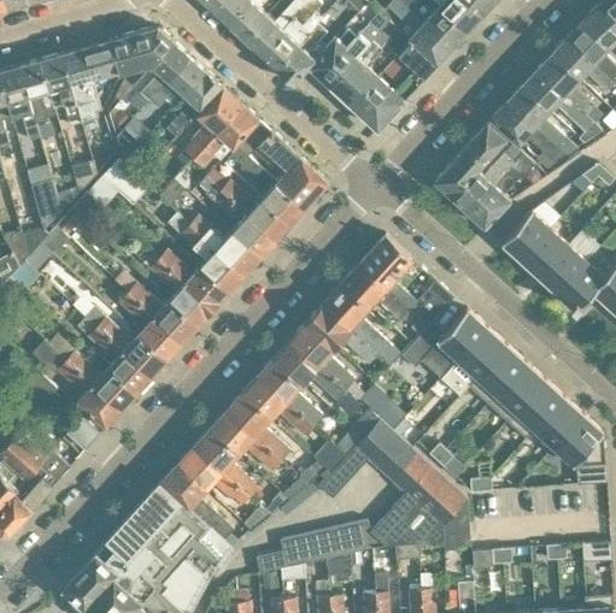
[(199,0),(211,11),(221,0),(199,0)]
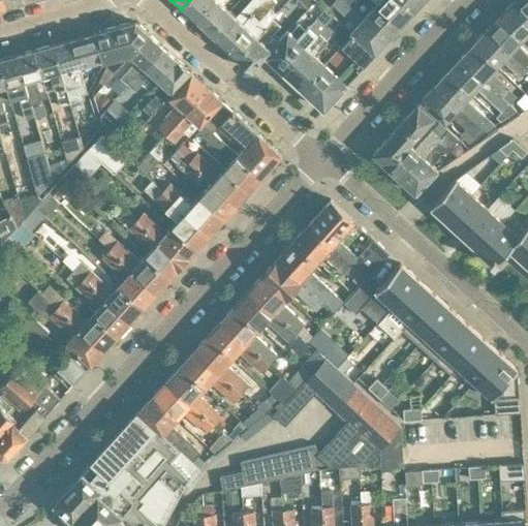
[(189,0),(181,9),(195,23),(215,0),(189,0)]
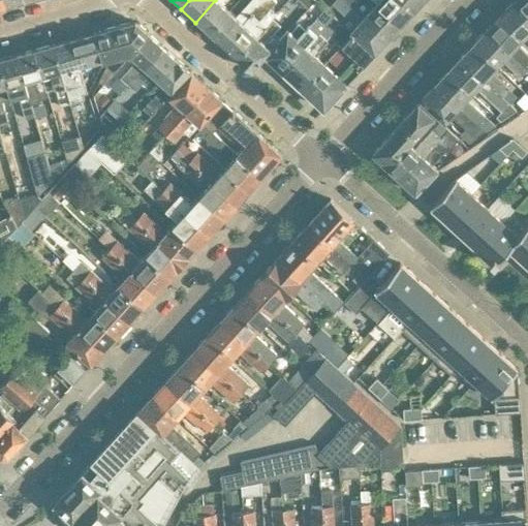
[(215,0),(195,23),(209,35),(229,12),(222,6),(227,0),(215,0)]
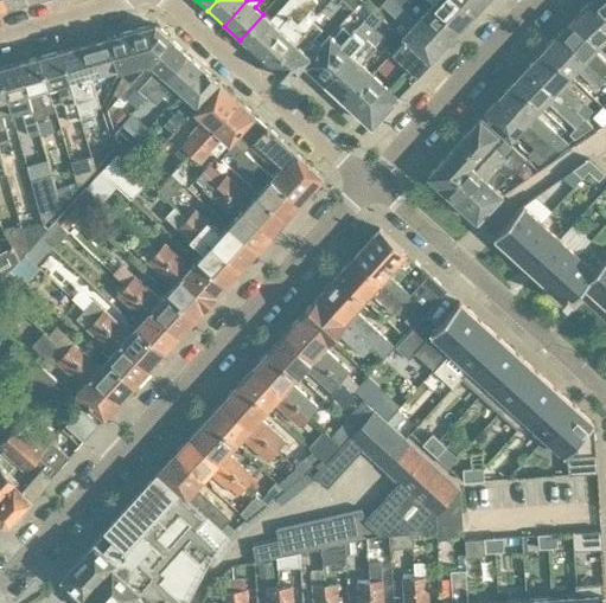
[(291,0),(270,21),(263,14),(240,40),(256,55),(305,0),(291,0)]
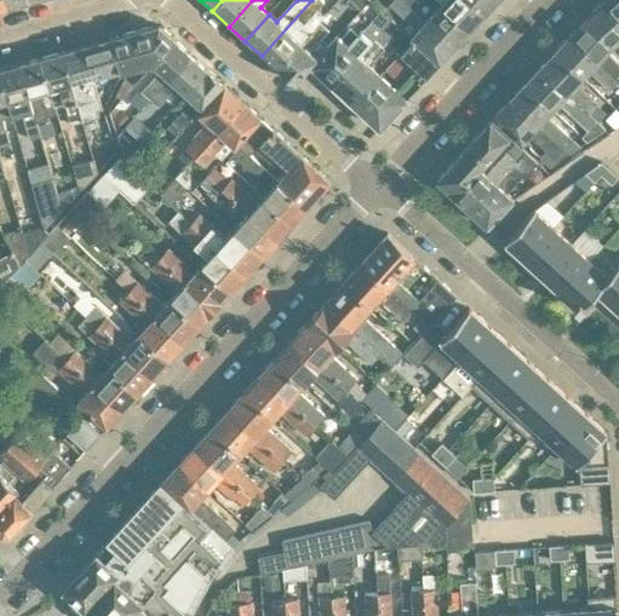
[(311,0),(262,56),(276,70),(319,24),(321,22),(314,15),(321,6),(314,0),(311,0)]
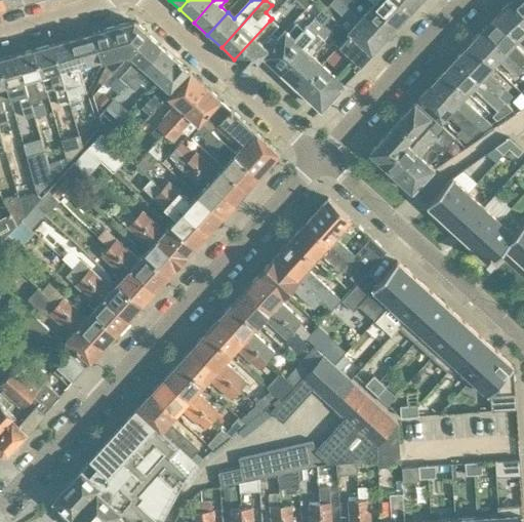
[(312,3),(308,0),(290,0),(305,12),(312,3)]
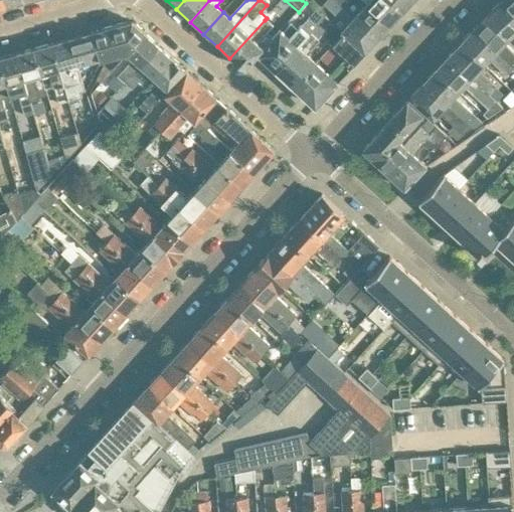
[(330,25),(343,37),(362,55),(376,40),(332,0),(329,0),(324,6),(336,18),(330,25)]
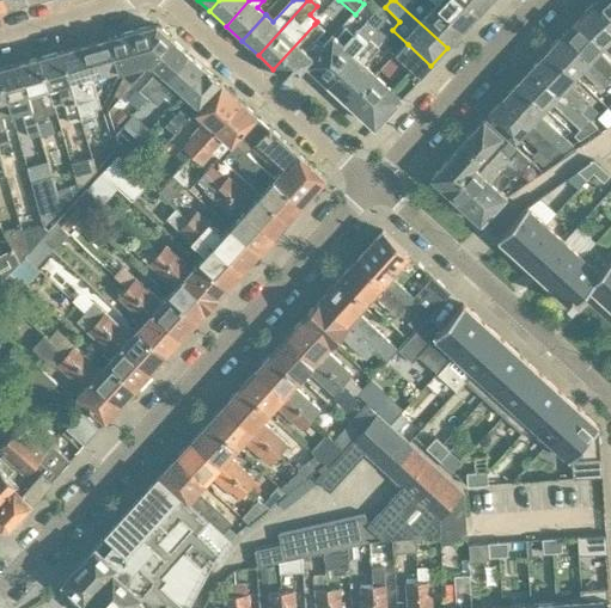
[(414,0),(395,0),(447,48),(462,32),(435,7),(427,0),(415,0),(415,1),(414,0)]
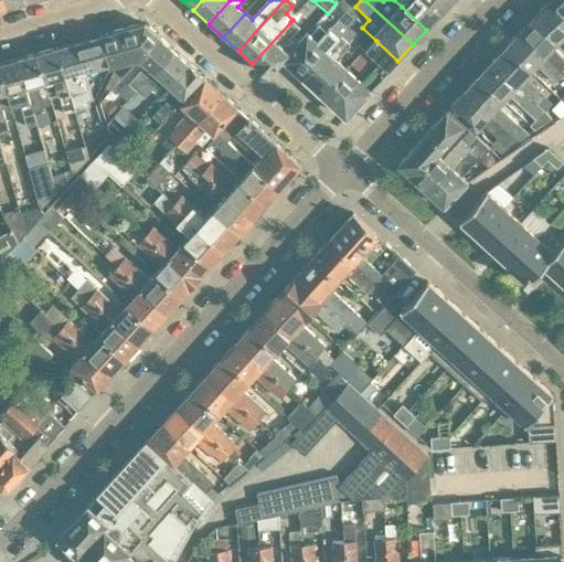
[(439,14),(424,0),(394,0),(402,7),(426,30),(439,14)]
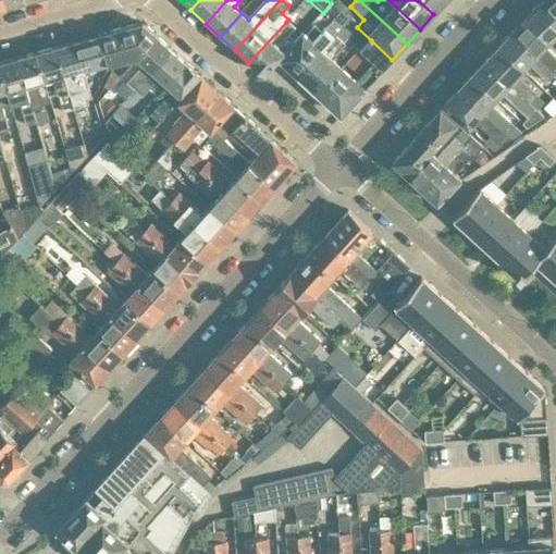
[(418,0),(433,14),(446,0),(418,0)]
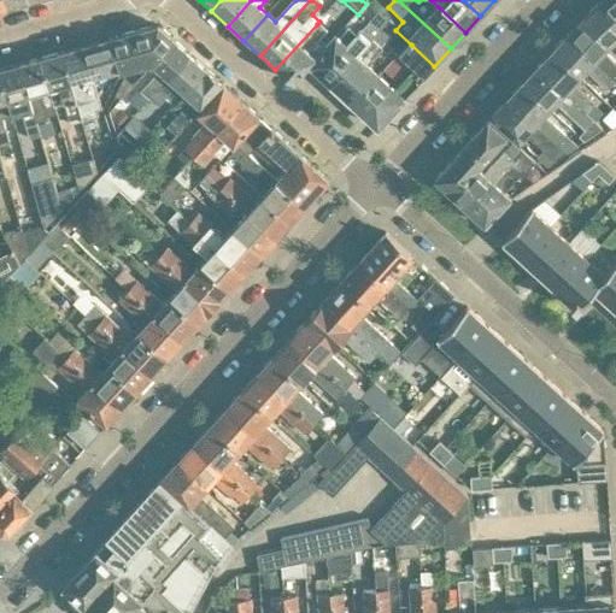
[(615,0),(604,0),(602,3),(615,17),(615,0)]
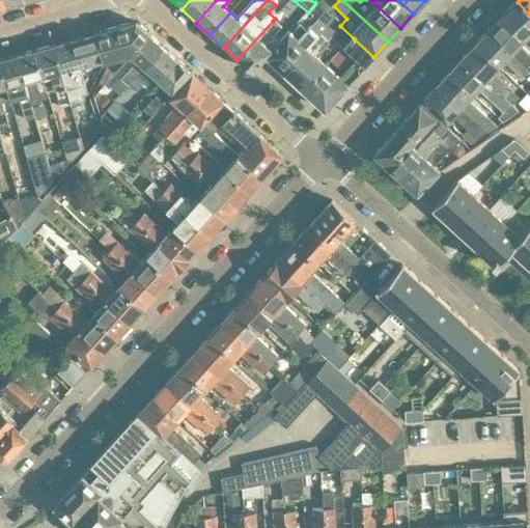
[(529,15),(518,2),(502,17),(525,40),(527,39),(529,35),(529,15)]
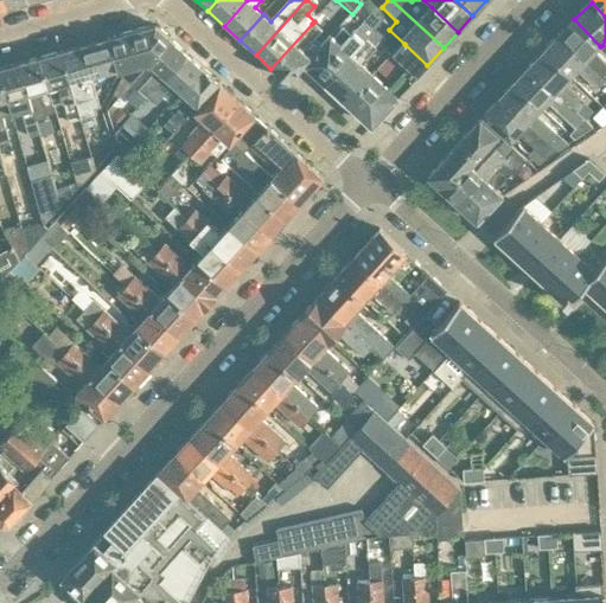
[(329,37),(320,47),(303,65),(304,66),(325,87),(352,57),(364,43),(382,24),(372,14),(349,39),(340,31),(332,40),(329,37)]
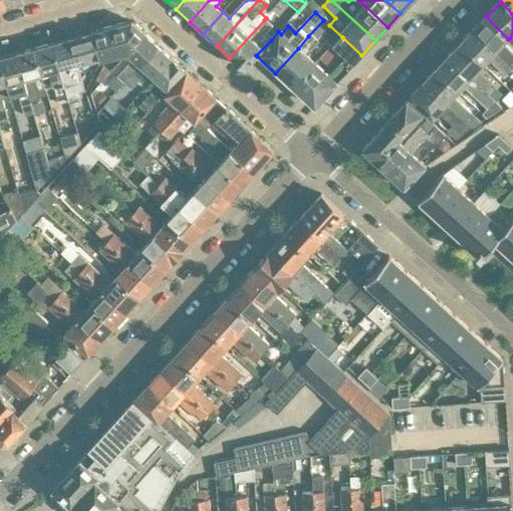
[(484,18),(472,31),(511,69),(512,67),(512,55),(502,45),(507,41),(508,39),(486,16),(484,18)]
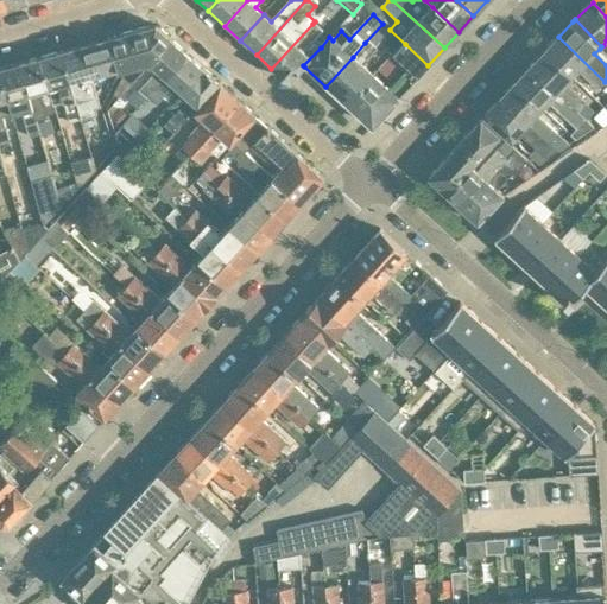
[(313,24),(272,69),(289,84),(304,67),(303,65),(321,48),(314,40),(321,32),(313,24)]
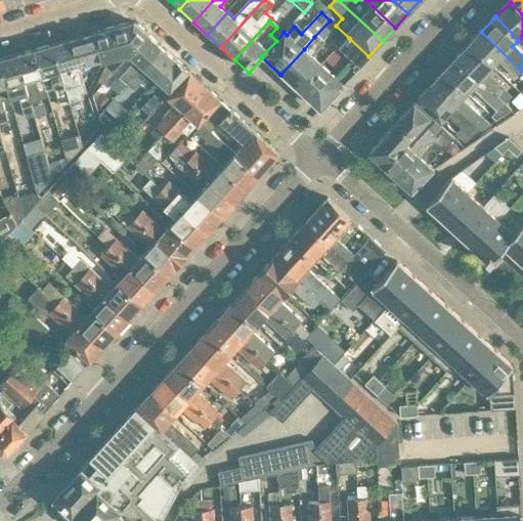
[(127,57),(147,36),(135,26),(130,25),(96,34),(103,61),(104,64),(111,63),(110,59),(125,55),(127,57)]
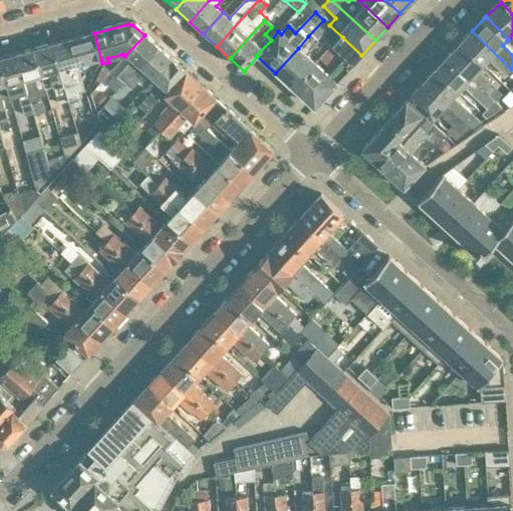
[(317,27),(309,36),(315,42),(323,33),(317,27)]
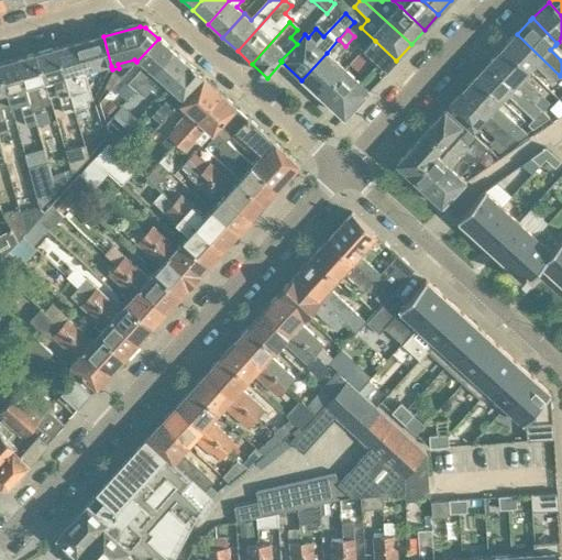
[(560,76),(517,34),(503,50),(528,73),(533,67),(552,85),(560,76)]
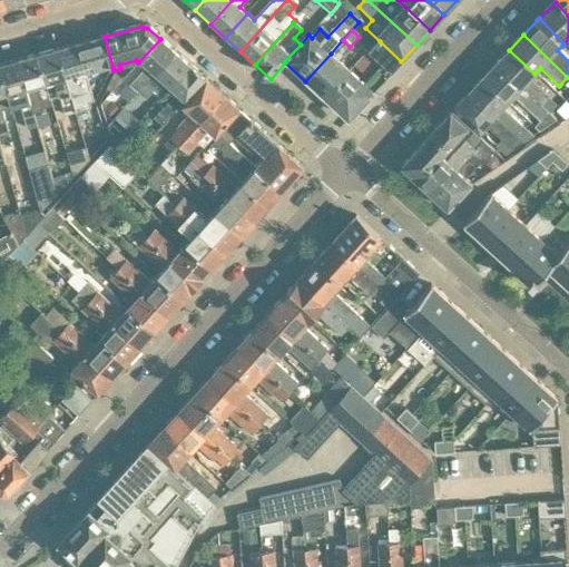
[(105,37),(56,50),(74,114),(74,115),(87,111),(86,106),(91,105),(84,76),(110,68),(113,67),(105,37)]
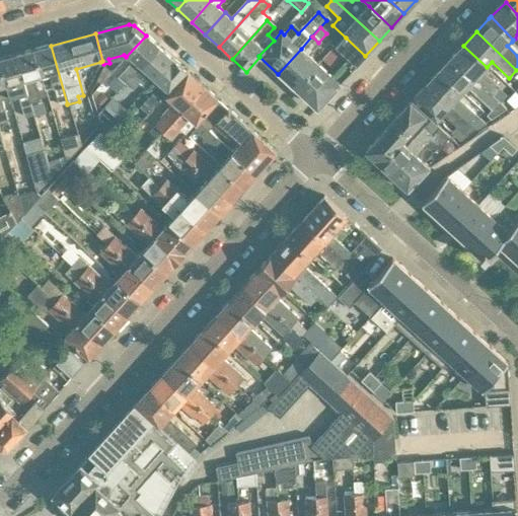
[(146,35),(126,57),(132,63),(117,80),(124,86),(159,48),(146,35)]
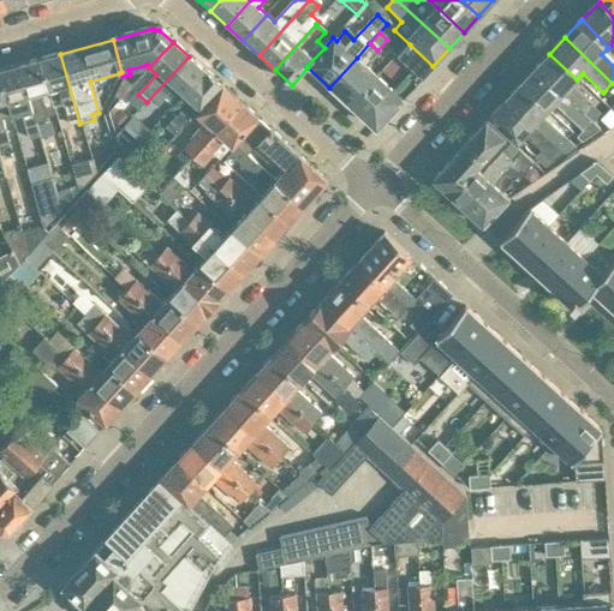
[(369,43),(357,58),(329,88),(351,107),(379,77),(368,67),(380,53),(369,43)]
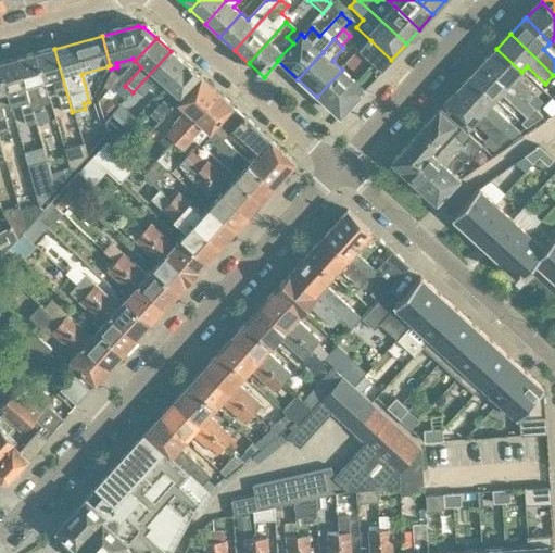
[(339,117),(391,60),(370,40),(358,52),(371,64),(355,82),(342,70),(317,97),(338,115),(339,116),(339,117)]
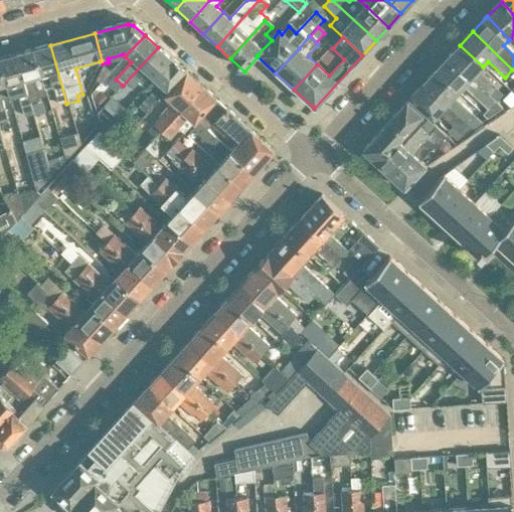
[(44,91),(51,88),(56,106),(66,103),(49,45),(32,50),(44,91)]
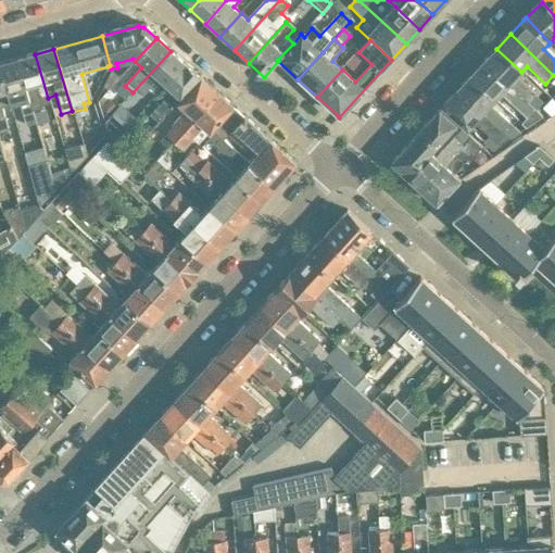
[(496,49),(483,62),(527,103),(534,95),(516,78),(521,72),(496,49)]
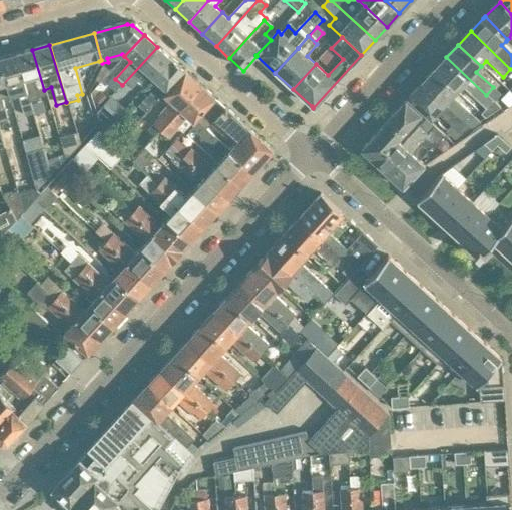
[(144,89),(151,81),(170,59),(157,47),(122,85),(130,92),(138,83),(144,89)]
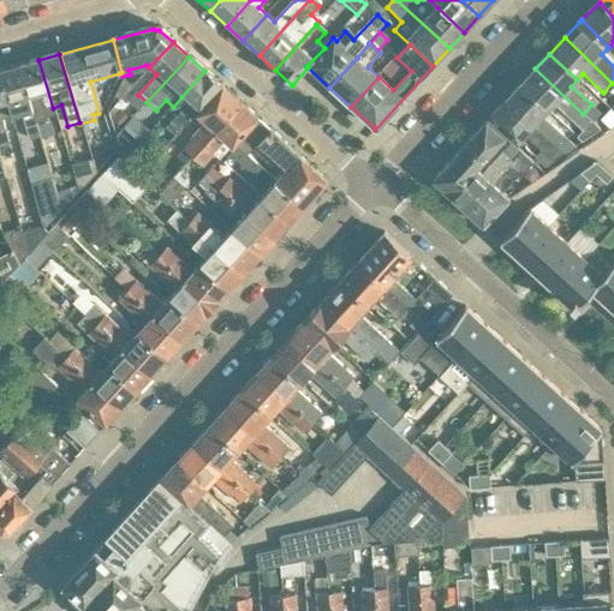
[(39,60),(18,66),(35,126),(46,123),(45,119),(55,117),(53,108),(39,60)]
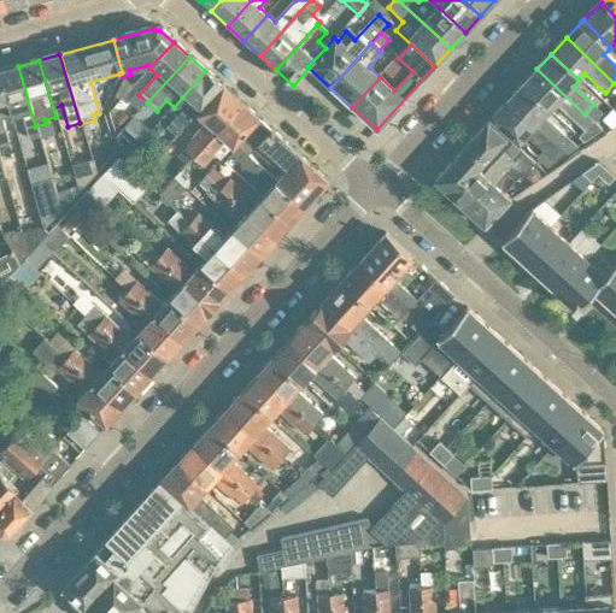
[(394,62),(383,74),(394,84),(406,72),(394,62)]
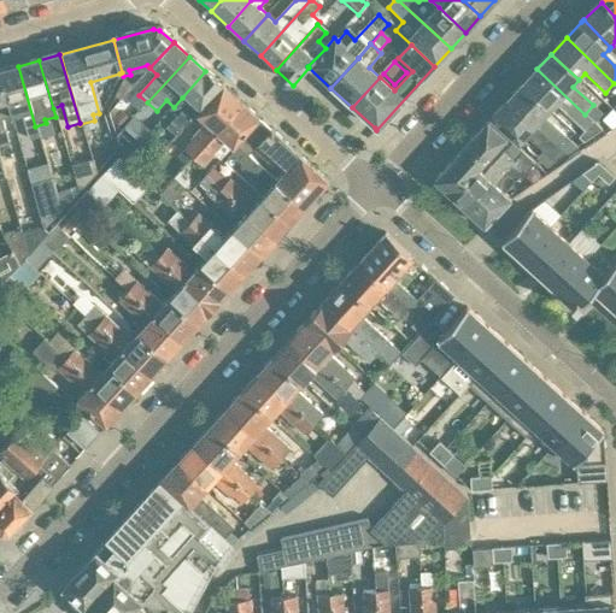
[(18,66),(0,71),(0,81),(11,119),(21,117),(28,142),(39,139),(35,127),(18,66)]
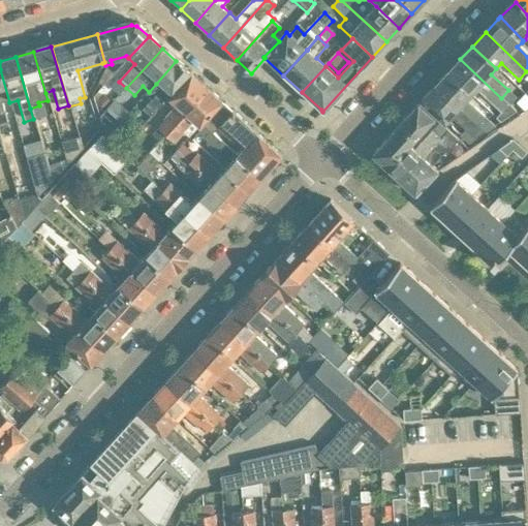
[(501,98),(460,59),(446,74),(470,96),(475,91),(500,114),(495,119),(500,123),(516,113),(501,98)]
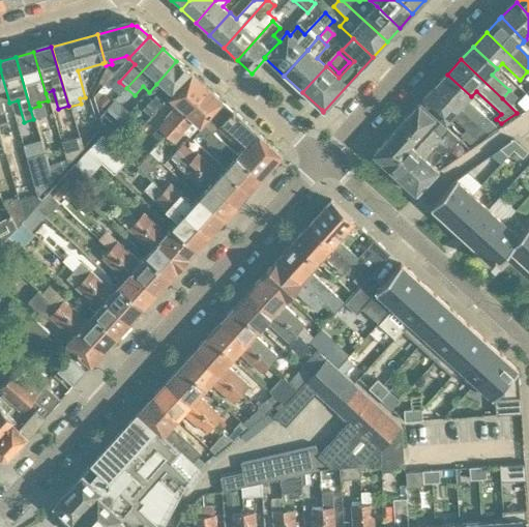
[(190,75),(176,61),(156,84),(164,90),(148,108),(144,112),(151,118),(154,114),(168,99),(190,75)]
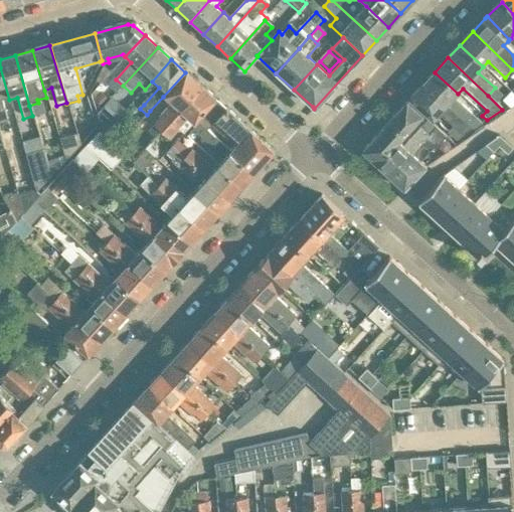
[(103,65),(95,81),(99,86),(110,73),(103,65)]
